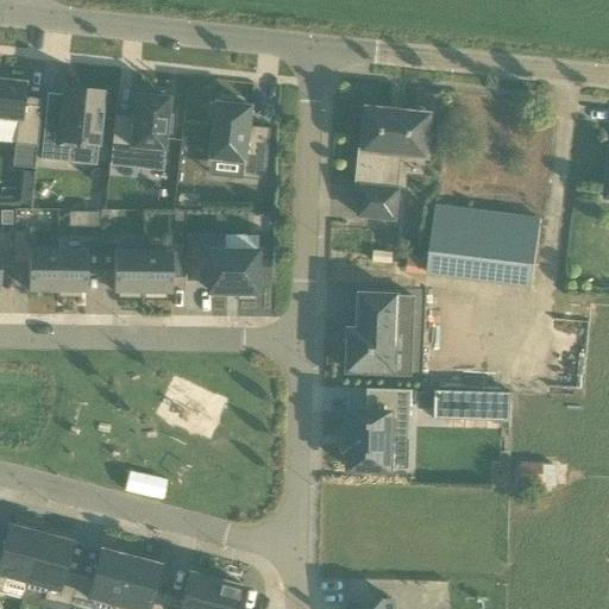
[(0,119),(17,121),(14,144),(37,146),(42,100),(23,98),(24,83),(6,82),(7,77),(0,76),(0,119)]
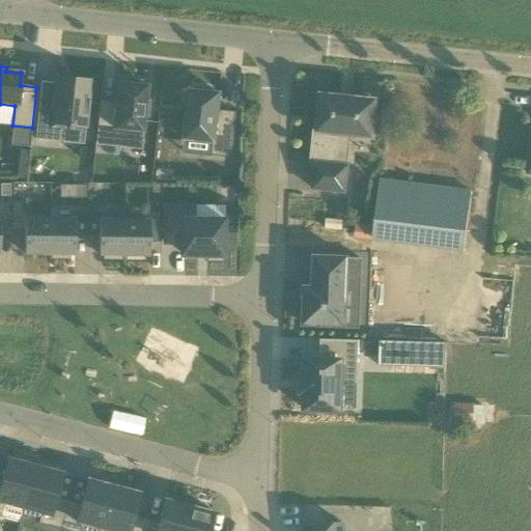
[(57,77),(53,111),(38,109),(34,139),(62,142),(64,126),(84,128),(89,80),(57,77)]
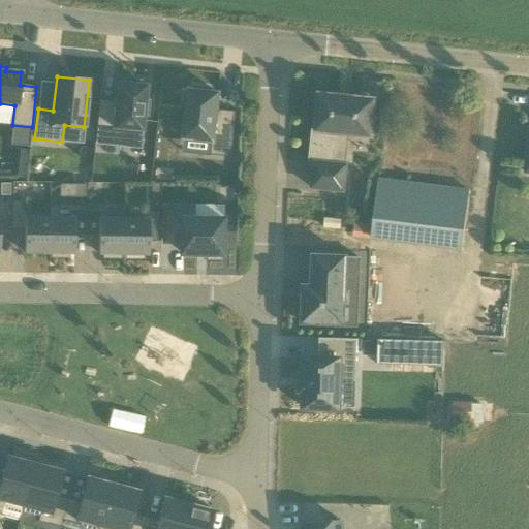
[(118,83),(116,105),(99,103),(95,143),(124,146),(125,129),(139,131),(142,131),(143,116),(147,117),(149,101),(145,100),(146,86),(139,85),(139,81),(125,80),(125,84),(118,83)]
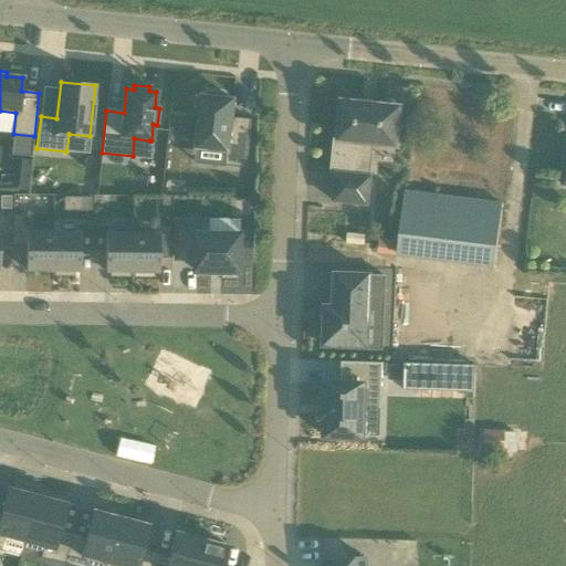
[(247,173),(252,124),(232,122),(234,105),(224,104),(224,100),(207,97),(207,102),(203,102),(203,104),(199,104),(197,122),(201,123),(198,152),(228,155),(226,170),(247,173)]
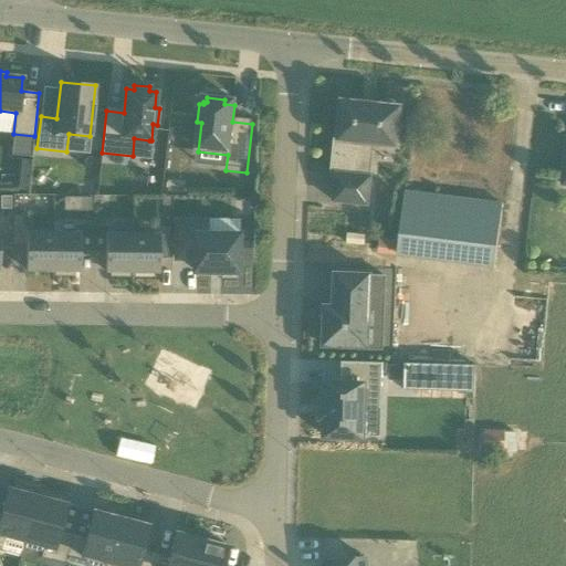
[(386,100),(381,101),(380,102),(380,105),(342,101),(338,139),(334,138),(329,174),(336,175),(334,201),(367,205),(370,177),(355,175),(357,159),(366,160),(367,144),(397,146),(400,107),(396,106),(396,103),(396,102),(395,101),(391,100),(386,100)]
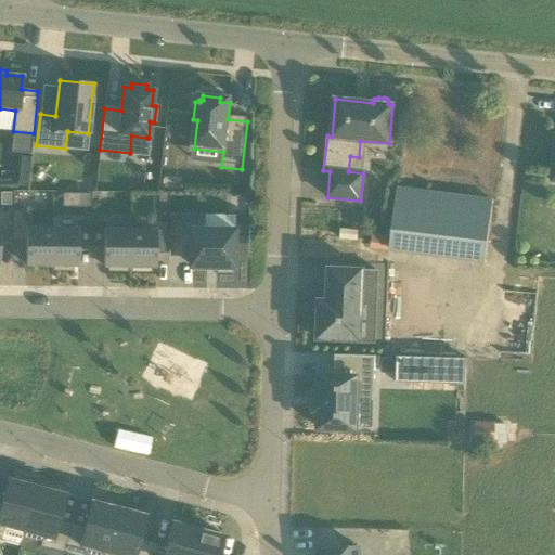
[(13,131),(11,152),(31,154),(34,133),(13,131)]
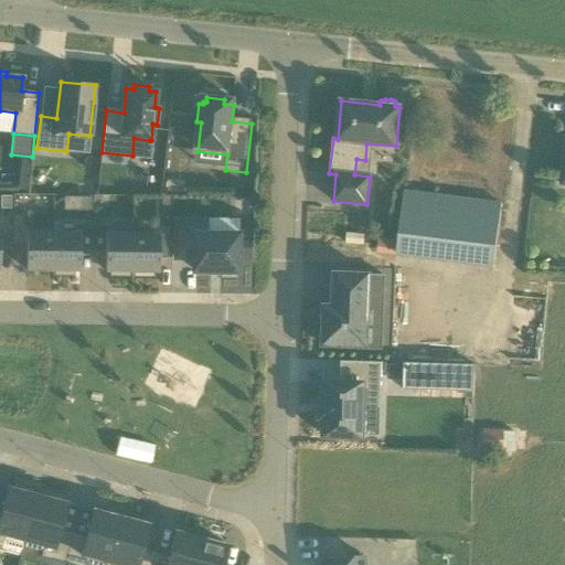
[(493,265),(501,203),(404,192),(396,253),(493,265)]
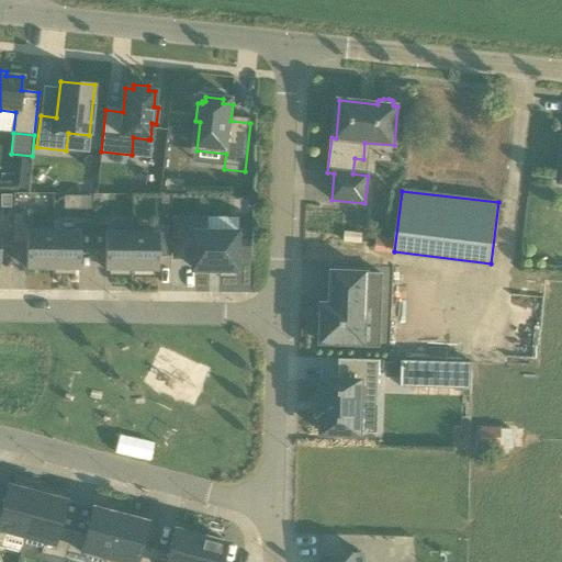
[(1,208),(10,208),(10,197),(1,195),(1,208)]
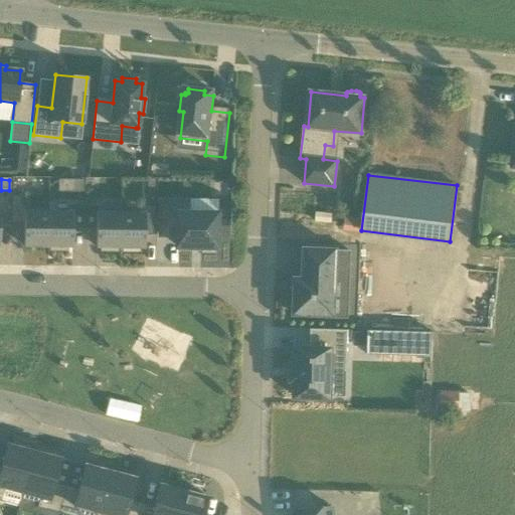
[(58,190),(83,190),(83,179),(58,179),(58,190)]
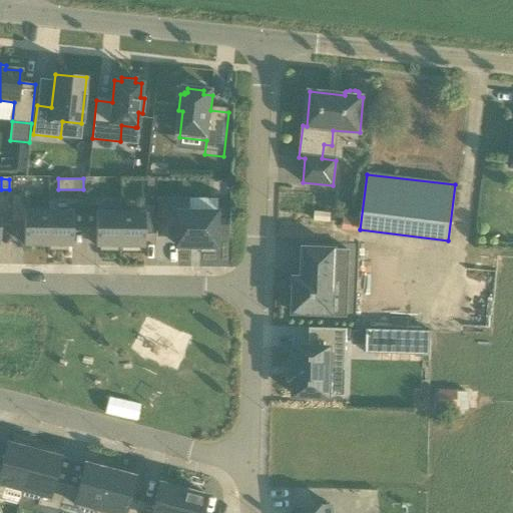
[(23,221),(23,244),(47,245),(48,211),(24,211),(24,193),(12,193),(11,221),(23,221)]
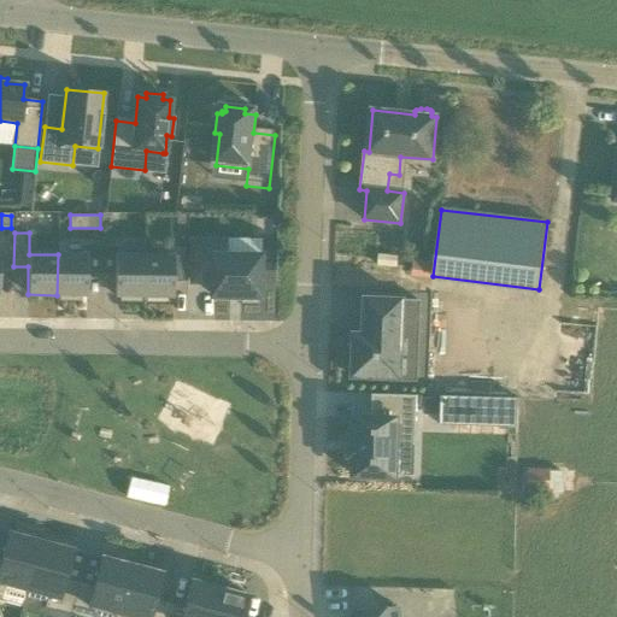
[(245,303),(259,303),(259,298),(263,298),(263,287),(263,264),(263,256),(228,256),(228,242),(192,241),(192,282),(215,282),(215,297),(245,298),(245,303)]
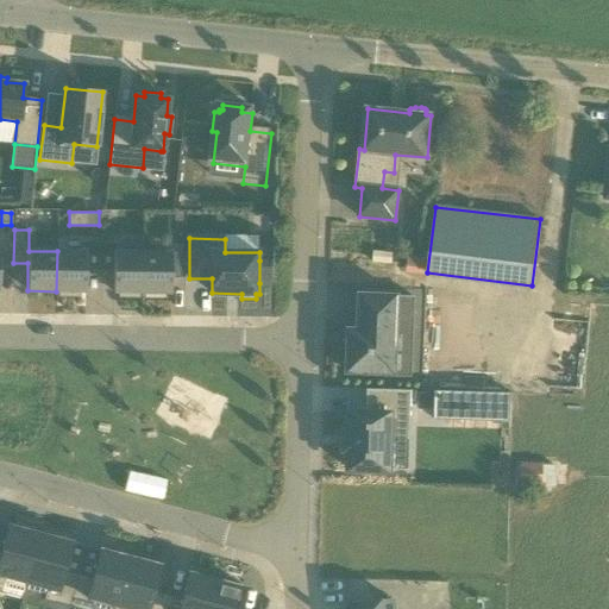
[(86,252),(57,251),(56,292),(60,292),(60,295),(79,296),(79,292),(86,292),(86,252)]
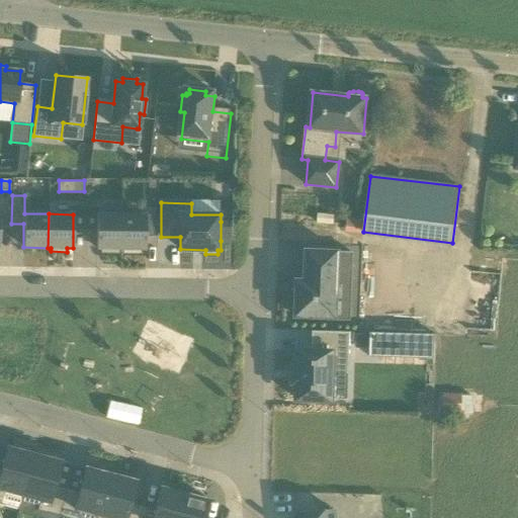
[(120,214),(96,214),(96,248),(102,248),(101,252),(117,252),(117,248),(120,248),(120,214)]
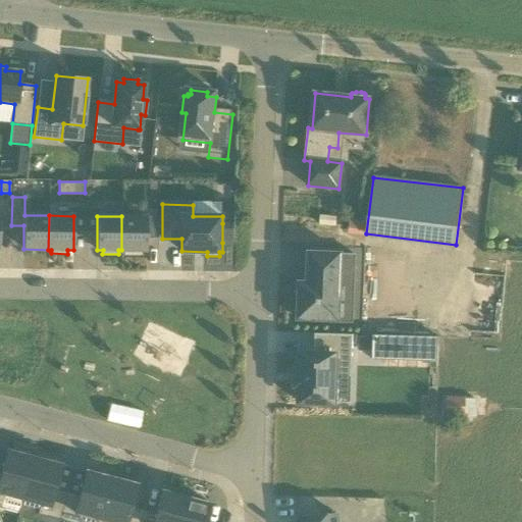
[(146,251),(147,217),(122,216),(121,251),(146,251)]
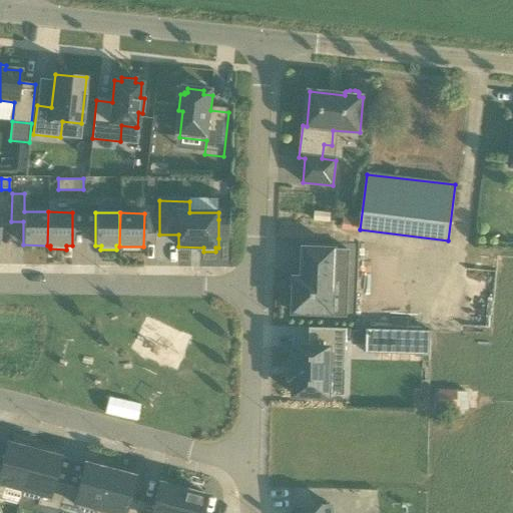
[(218,219),(218,238),(230,238),(230,220),(218,219)]
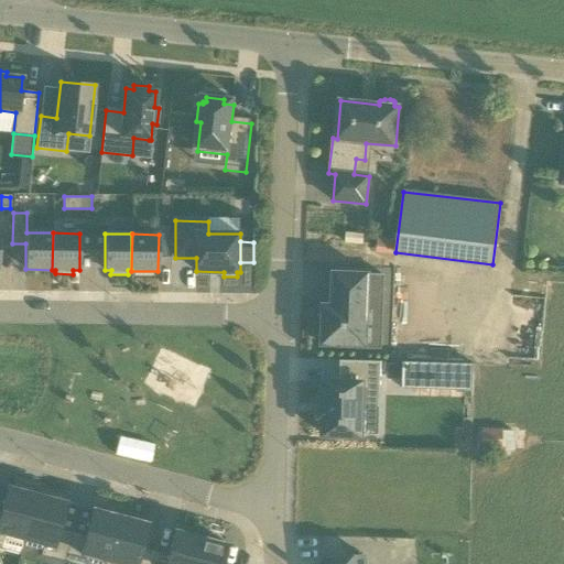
[(324,305),(324,308),(323,345),(367,347),(369,295),(382,295),(382,274),(334,272),(333,305),(324,305)]
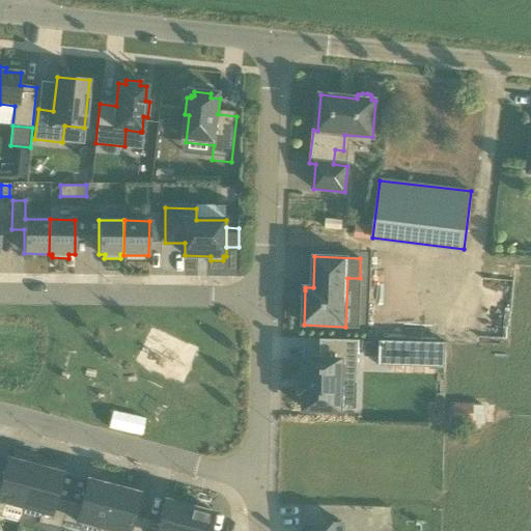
[(319,361),(307,360),(306,378),(302,378),(302,393),(306,393),(305,410),(340,411),(340,410),(341,384),(358,384),(359,341),(320,340),(319,361)]
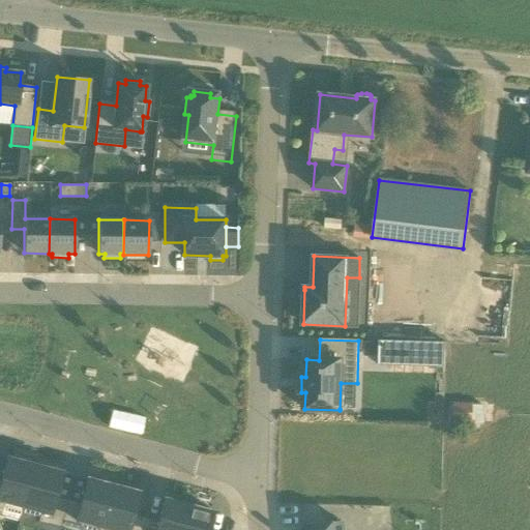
[(379,341),(378,364),(390,364),(391,342),(379,341)]
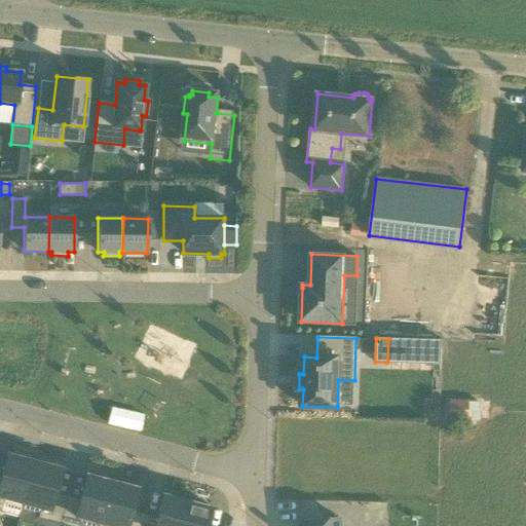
[(5,499),(23,503),(34,461),(28,460),(29,457),(14,453),(13,456),(6,454),(0,479),(0,478),(0,512),(2,513),(5,499)]
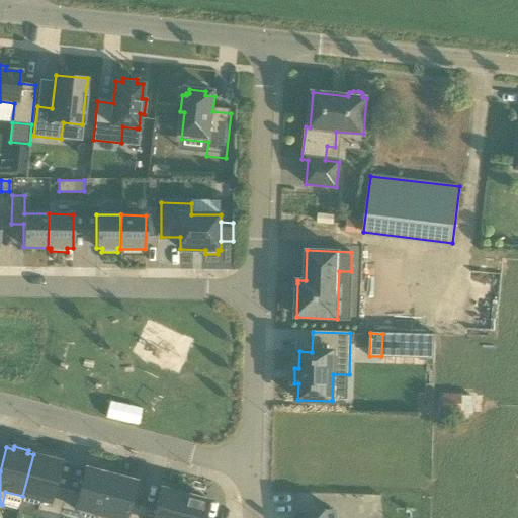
[(33,454),(22,496),(39,501),(36,511),(59,516),(66,489),(54,486),(60,461),(53,459),(54,456),(39,453),(38,456),(33,454)]
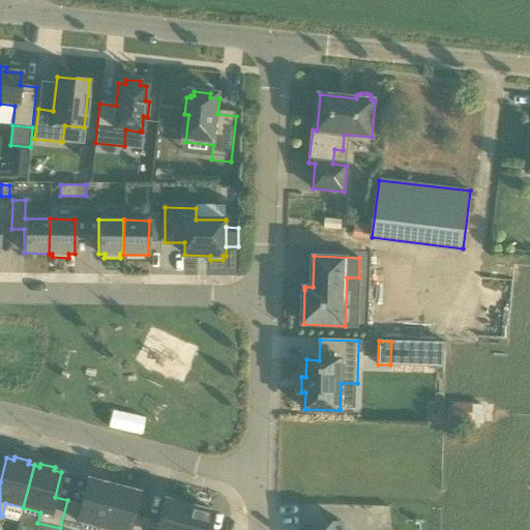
[(67,500),(60,528),(66,529),(83,529),(86,524),(101,528),(113,486),(108,484),(109,481),(94,477),(93,480),(87,479),(81,503),(67,500)]
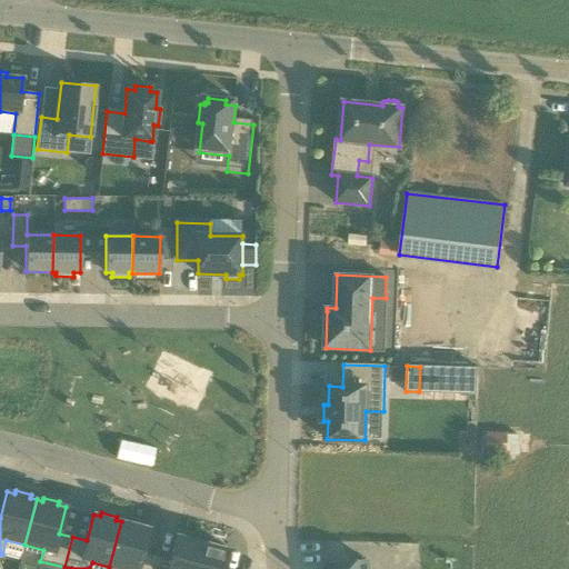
[(142,553),(149,529),(142,527),(143,523),(128,520),(127,523),(121,521),(109,567),(115,568),(152,568),(156,557),(142,553)]
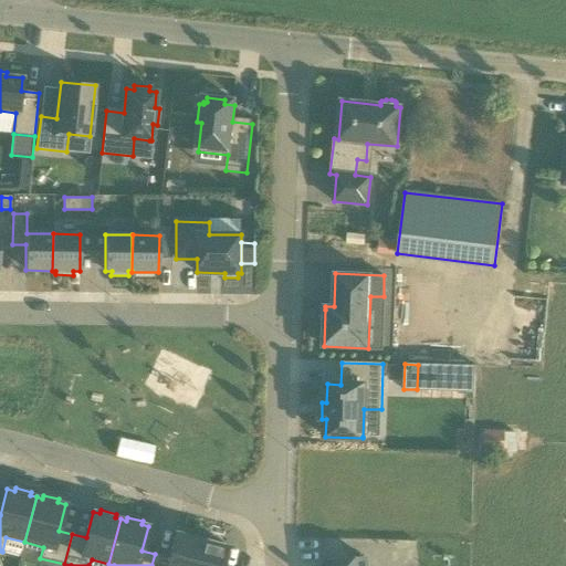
[(155,554),(152,565),(194,565),(201,541),(196,538),(197,535),(181,532),(181,535),(175,533),(169,557),(155,554)]
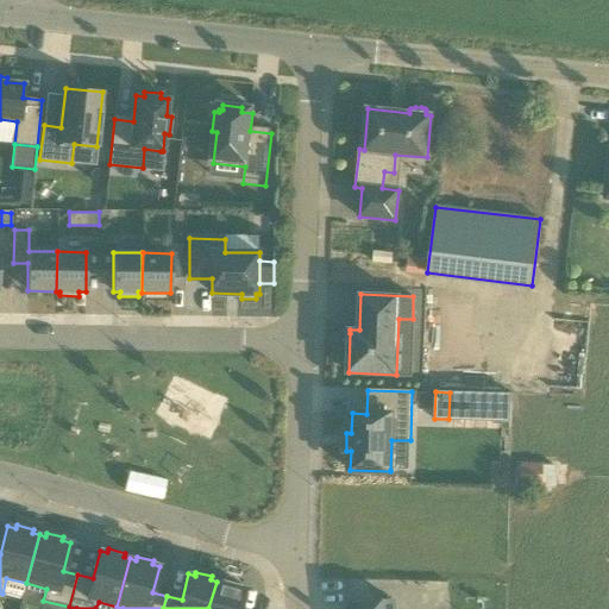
[(238,608),(244,589),(238,586),(239,583),(223,579),(221,583),(217,582),(208,608),(238,608)]
